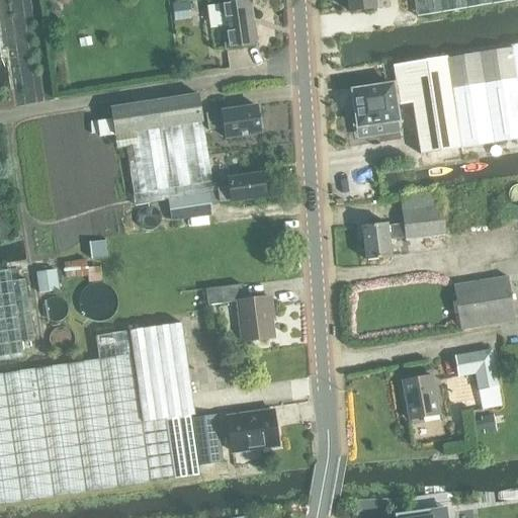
[(228,49),(258,44),(251,0),(250,0),(221,5),(228,49)]
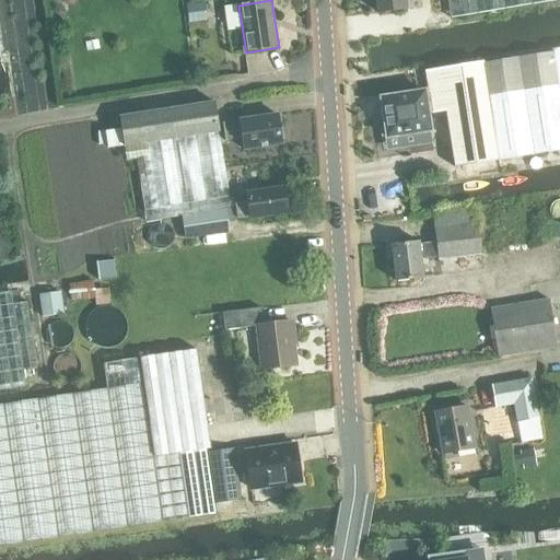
[(378,0),(382,13),(409,9),(407,0),(378,0)]
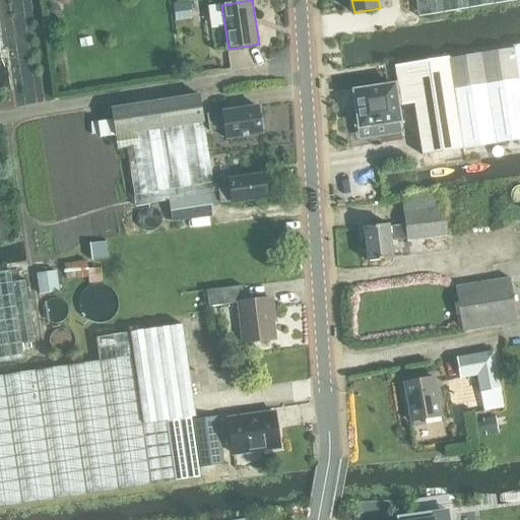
[(511,0),(414,0),(416,15),(511,0)]
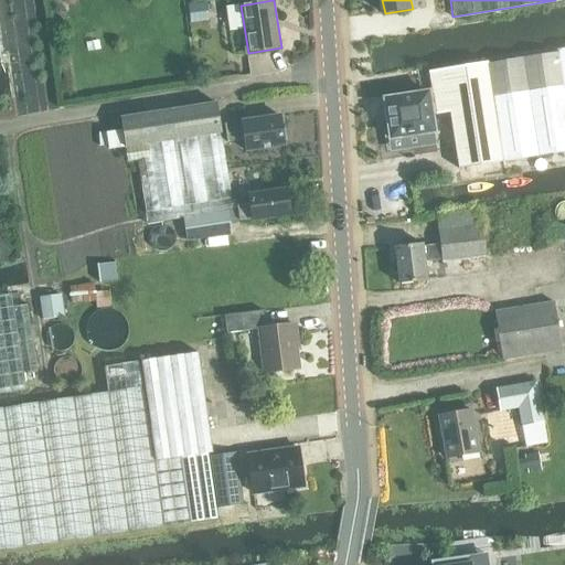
[(191,23),(209,21),(206,2),(189,6),(191,23)]
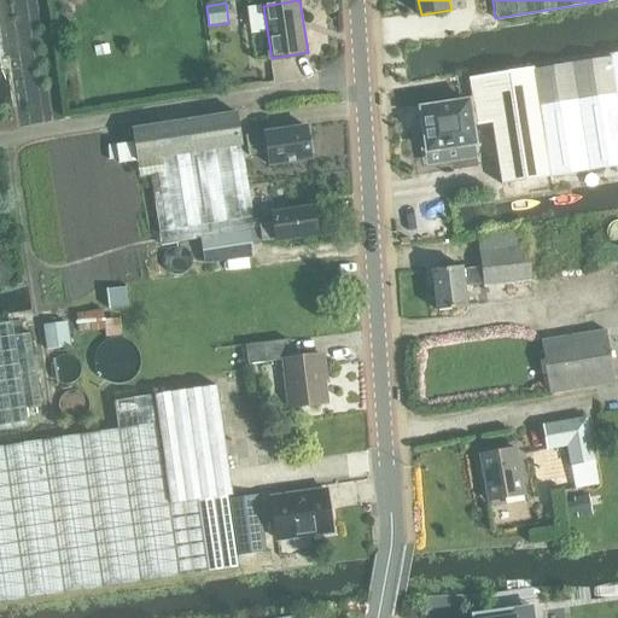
[(617,52),(610,53),(610,57),(532,70),(529,70),(544,179),(549,178),(617,167),(617,52)]
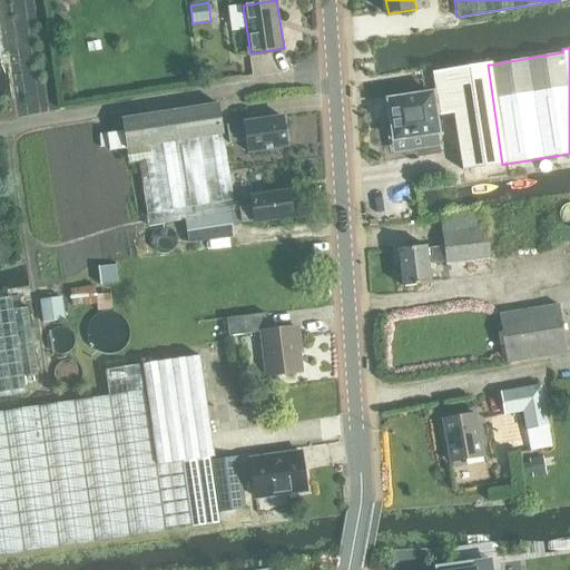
[(435,91),(439,110),(439,115),(452,112),(461,170),(462,170),(502,165),(488,65),(433,72),(435,91)]
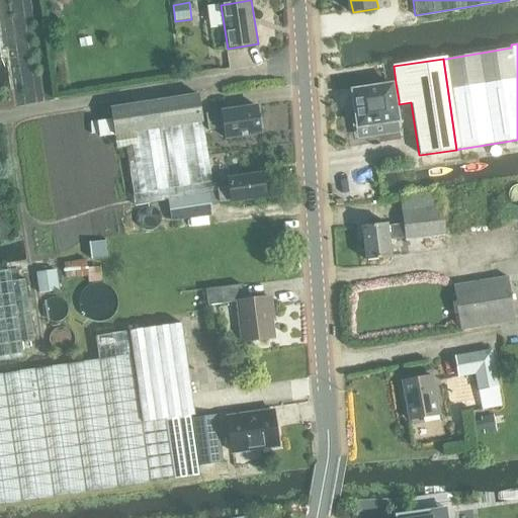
[(393,80),(350,87),(357,126),(360,126),(387,121),(400,119),(397,101),(394,83),(393,80)]
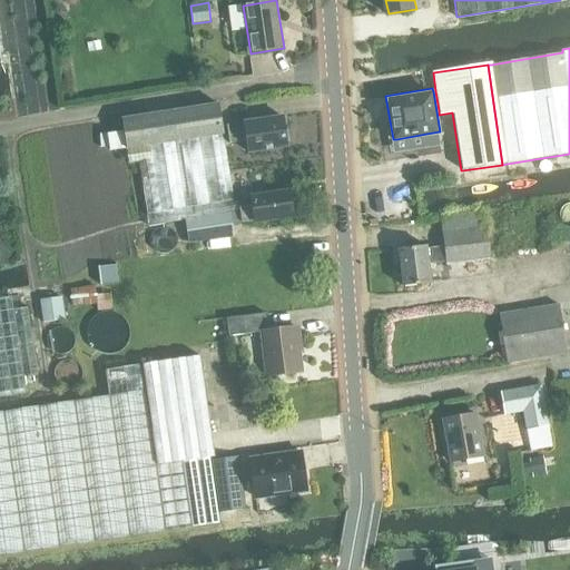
[(120,118),(123,130),(125,147),(222,135),(224,135),(219,104),(120,118)]
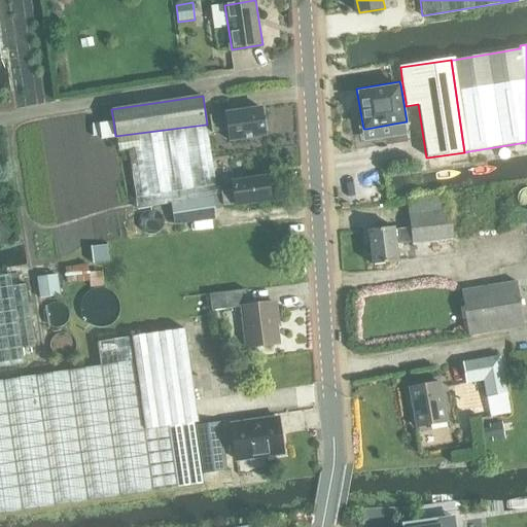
[(211,113),(213,130),(230,128),(232,139),(267,134),(262,106),(211,113)]
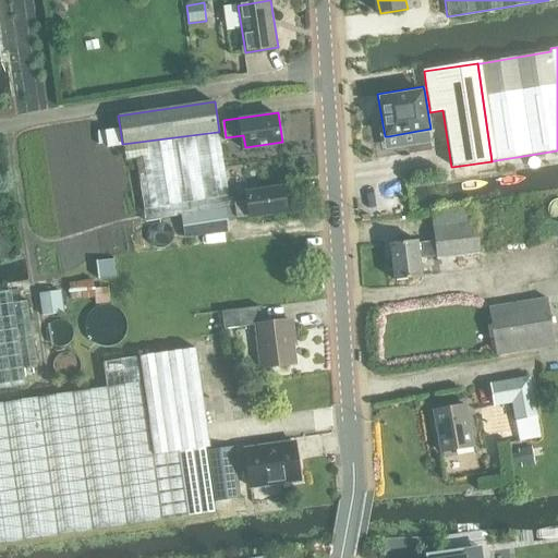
[(108,130),(110,146),(122,144),(120,128),(108,130)]
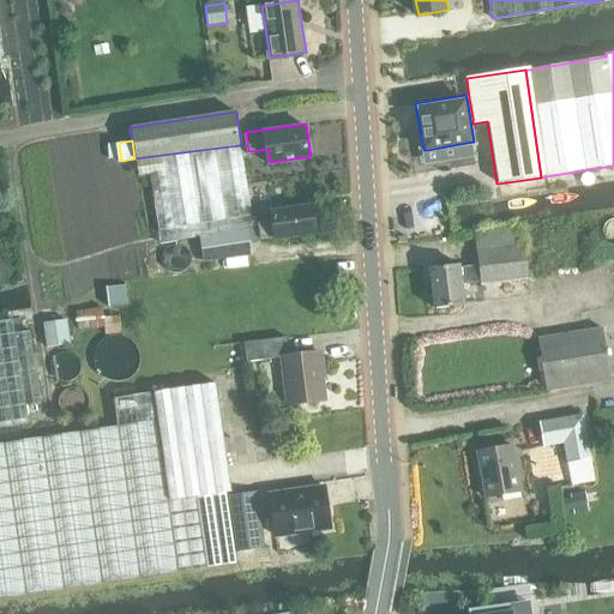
[(160,245),(199,238),(248,232),(259,230),(258,222),(257,215),(252,215),(239,145),(134,158),(136,162),(137,176),(149,175),(157,229),(160,245)]
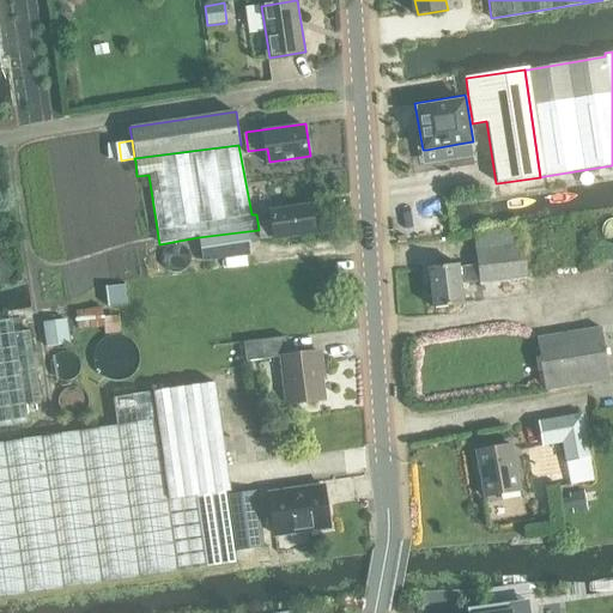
[(271,208),(273,220),(258,222),(259,230),(260,237),(274,235),(275,237),(316,232),(313,204),(271,208)]
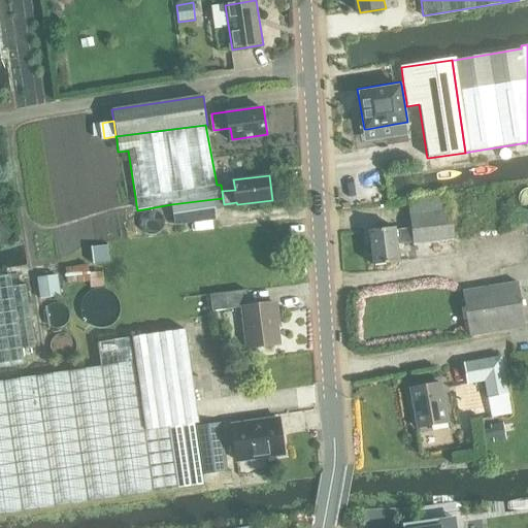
[(395,228),(370,230),(374,266),(401,263),(399,244),(415,242),(416,245),(454,241),(450,211),(448,195),(407,200),(408,217),(411,216),(413,229),(397,231),(395,228)]
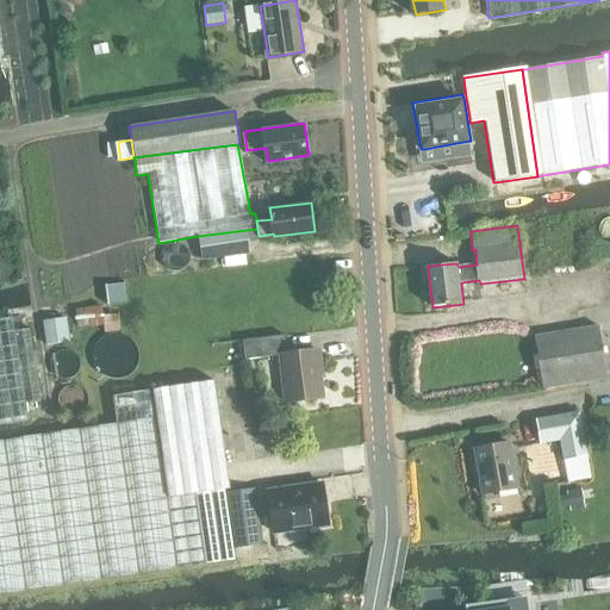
[(198,236),(201,261),(250,254),(247,230),(198,236)]
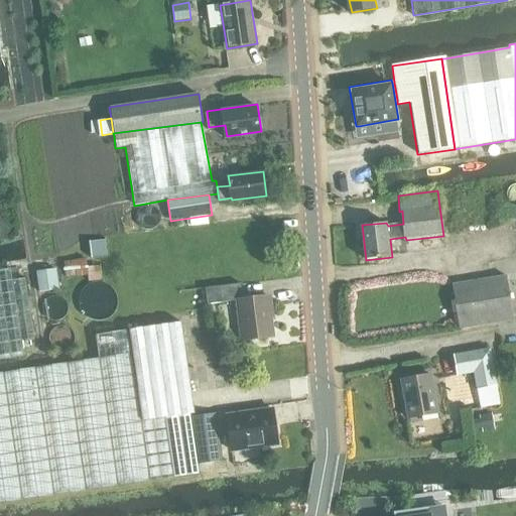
[(6,220),(0,228),(0,231),(7,236),(14,226),(6,220)]
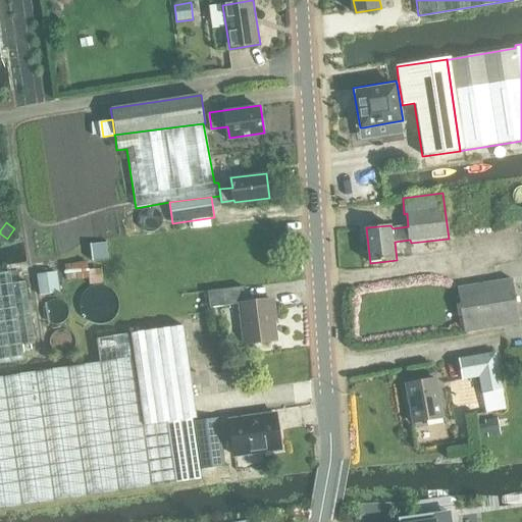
[(106,243),(89,244),(92,261),(108,259),(106,243)]
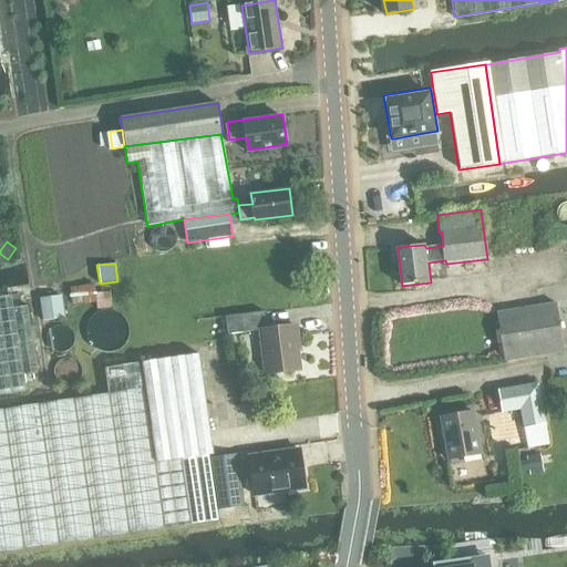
[(96,292),(95,285),(95,282),(68,286),(70,305),(95,302),(96,310),(111,308),(110,291),(96,292)]
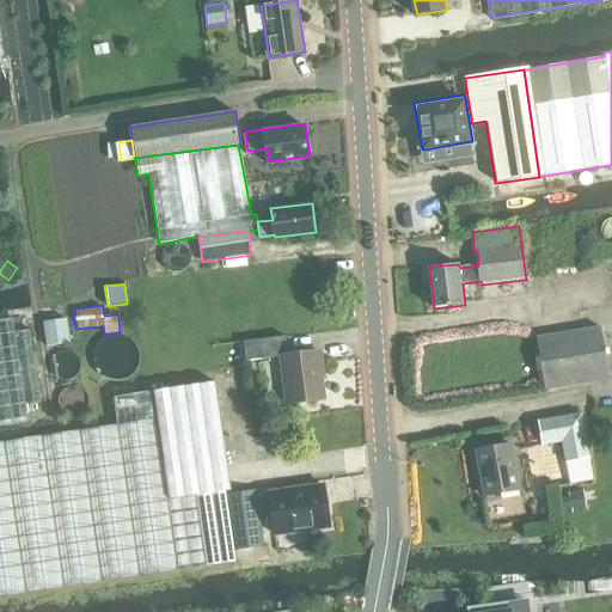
[(30,328),(14,331),(12,317),(0,318),(0,427),(29,423),(25,404),(40,402),(30,328)]
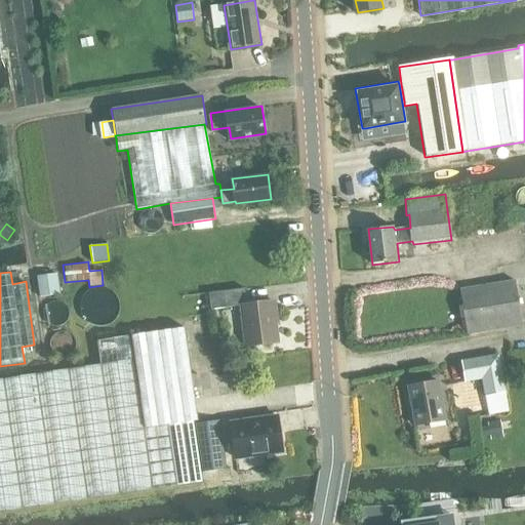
[(40,297),(61,294),(55,274),(35,277),(40,297)]
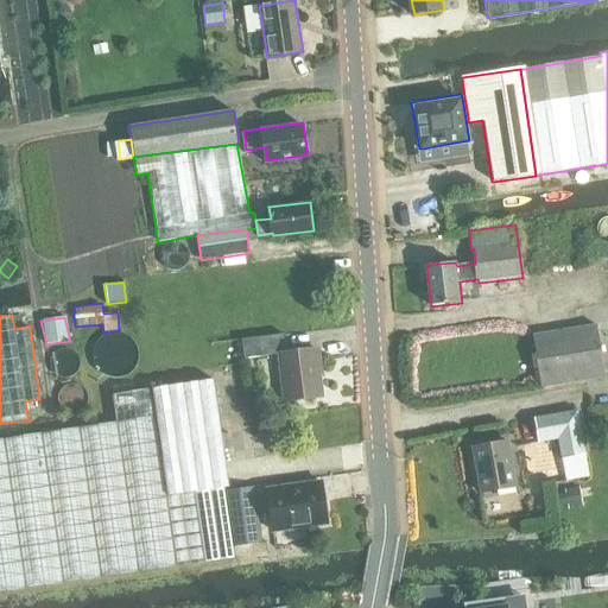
[(603,380),(596,329),(532,337),(539,391),(603,380)]
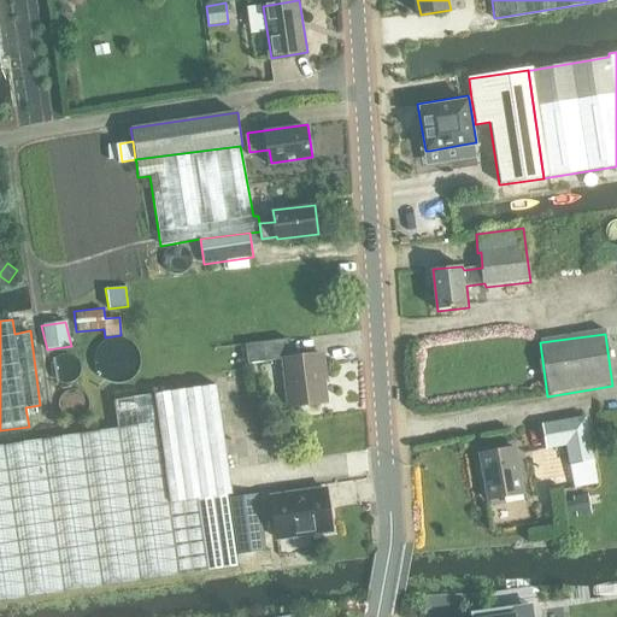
[(329,405),(321,357),(292,360),(291,360),(287,339),(245,345),(247,363),(282,359),(289,410),(292,410),(329,405)]
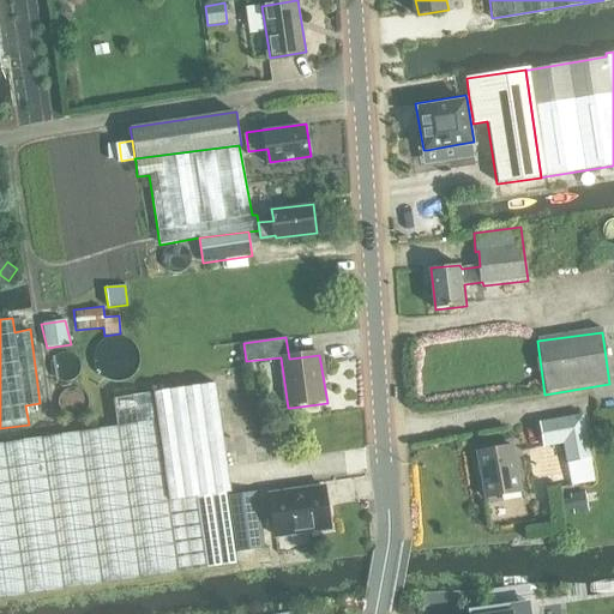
[(256,492),(227,495),(226,493),(232,492),(215,383),(152,392),(112,398),(116,427),(0,443),(0,599),(236,564),(235,552),(264,549),(256,492)]
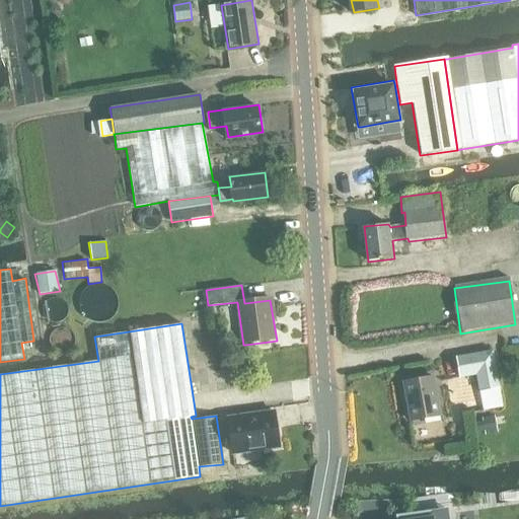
[(478,393),(498,389),(501,388),(493,350),(455,357),(459,378),(475,376),(478,393)]
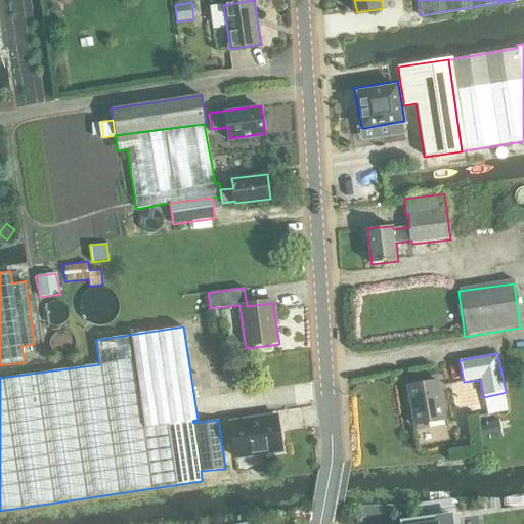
[(406,381),(438,374),(436,364),(404,372),(406,381)]
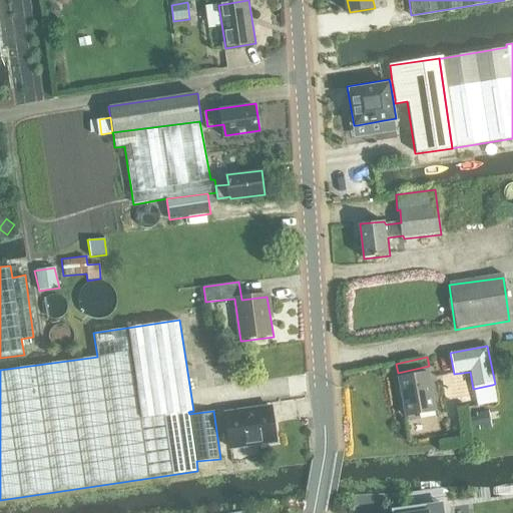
[(429,373),(398,378),(405,416),(436,411),(429,373)]
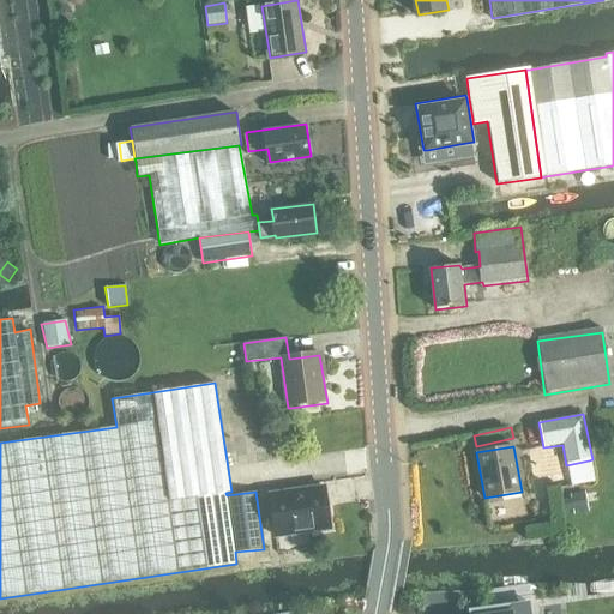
[(274,536),(311,530),(330,528),(325,487),(268,495),(274,536)]
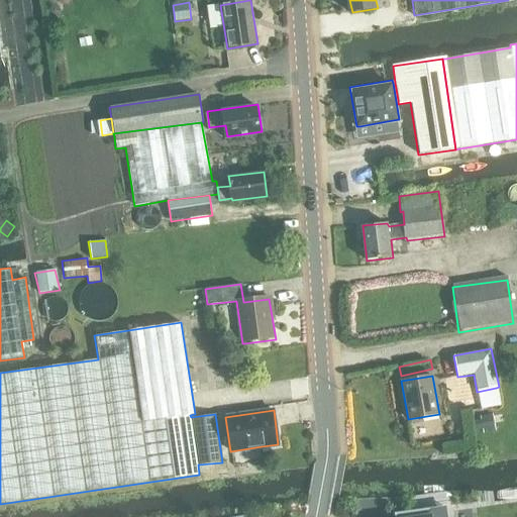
[(490,414),(474,417),(476,430),(493,427),(490,414)]
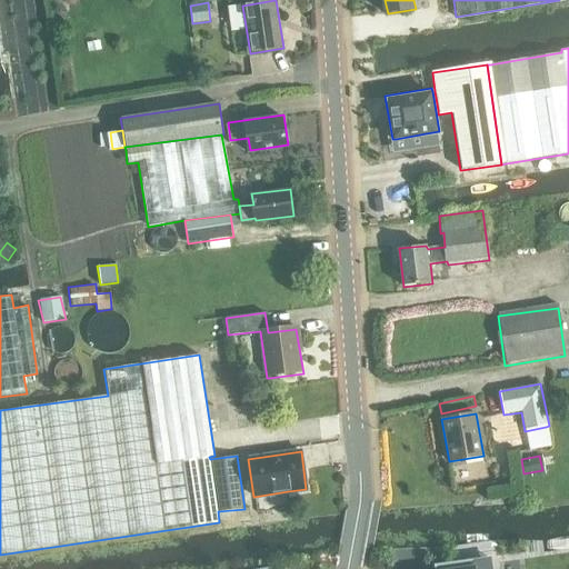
[(472,541),(475,553),(491,552),(490,540),(472,541)]
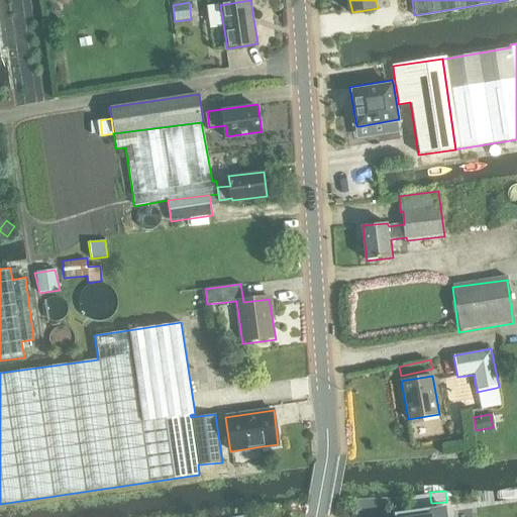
[(394,516),(430,516),(429,508),(394,513),(394,516)]
